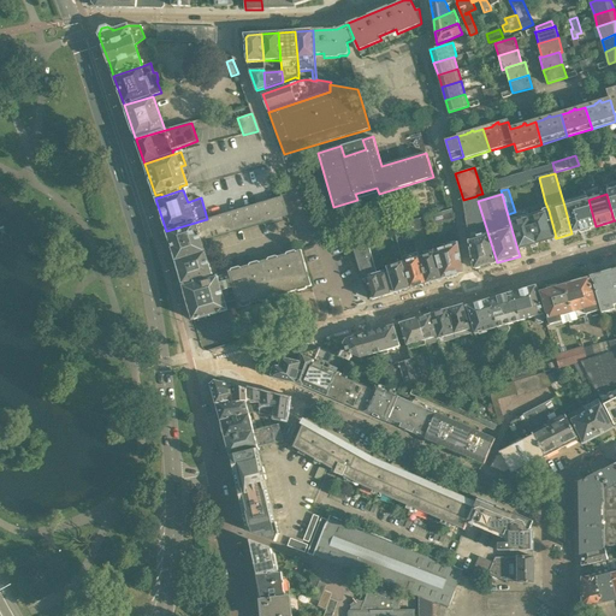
[(268,201),(207,219),(166,231),(176,261),(206,253),(205,253),(208,252),(206,243),(205,240),(288,214),(282,196),(278,197),(274,199),(268,201)]
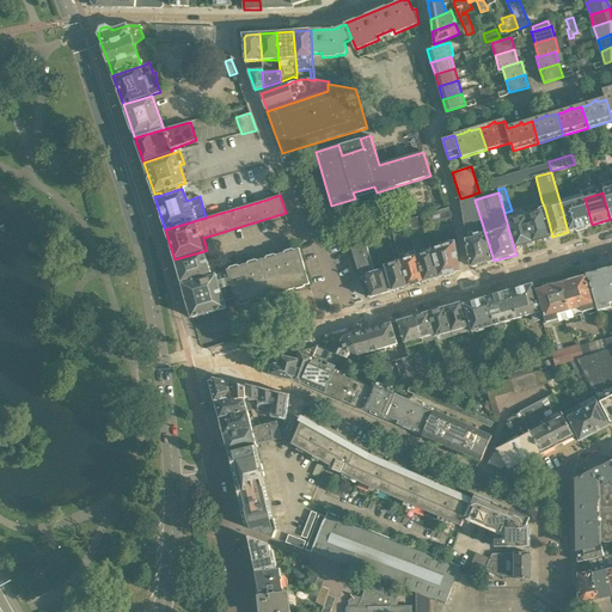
[(472,268),(494,261),(475,200),(473,195),(460,199),(471,267),(472,267),(472,268)]
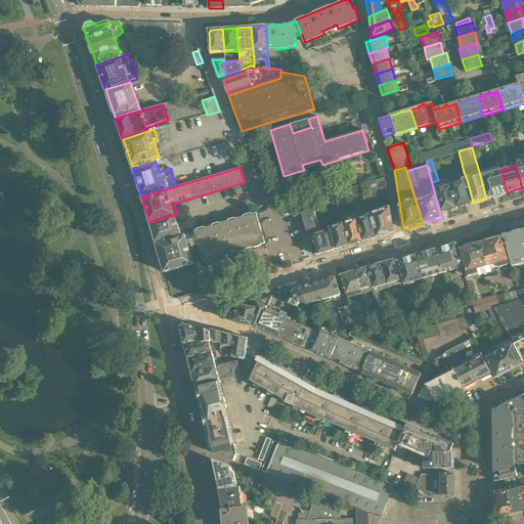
[(480,175),(486,199),(507,192),(500,170),(480,175)]
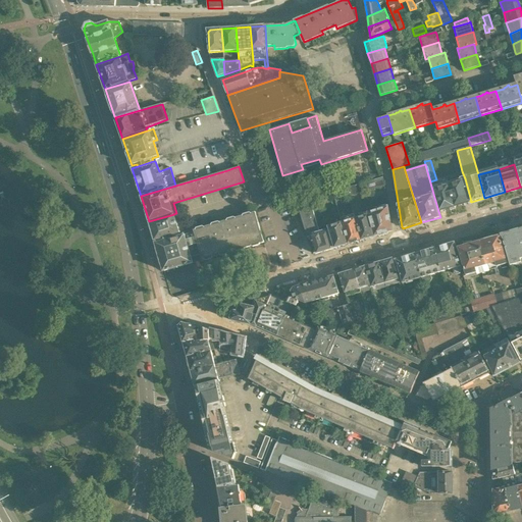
[(362,194),(384,187),(382,177),(359,184),(362,194)]
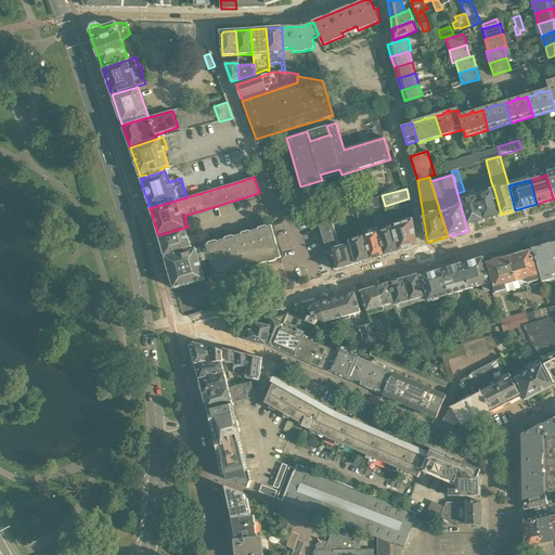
[(476,196),(483,219),(500,215),(499,214),(498,214),(491,192),(476,196)]
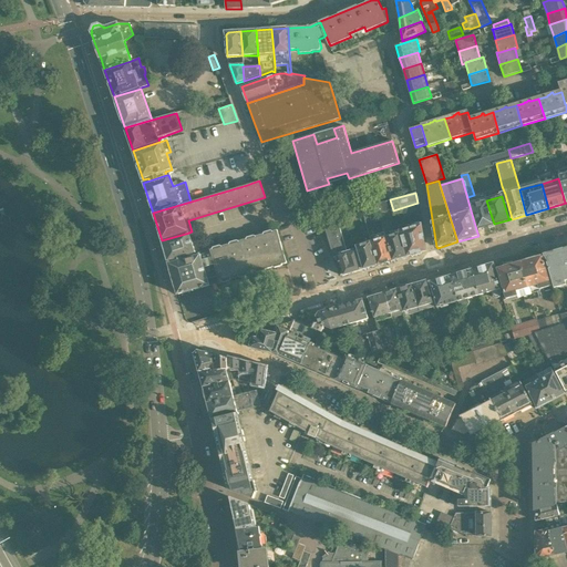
[(379,214),(389,210),(385,200),(377,204),(379,214)]
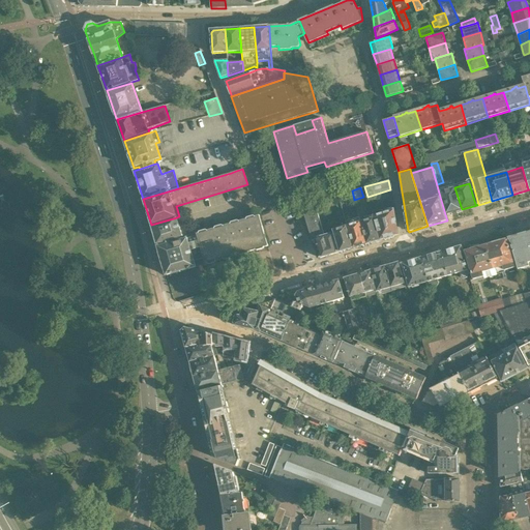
[(447,213),(462,209),(454,187),(440,192),(447,213)]
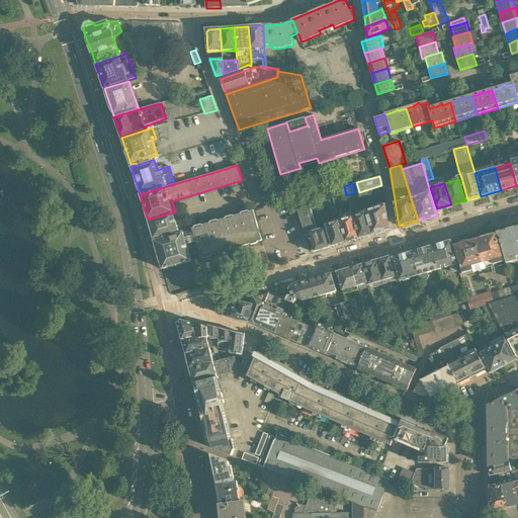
[(308,235),(313,252),(332,247),(326,227),(317,230),(309,201),(318,199),(316,192),(294,198),(296,204),(295,205),(305,236),(308,235)]
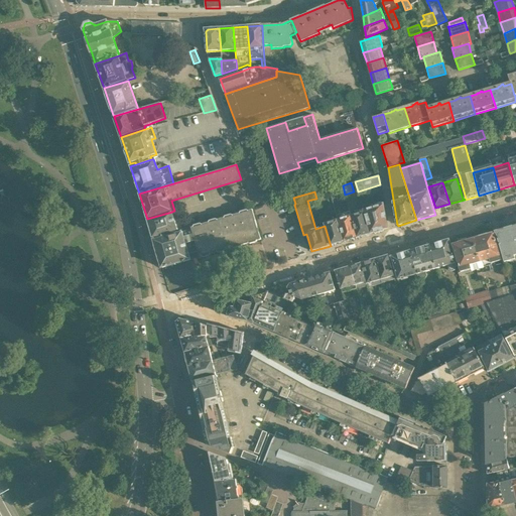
[(370,234),(387,229),(383,202),(363,208),(364,211),(363,211),(370,234)]
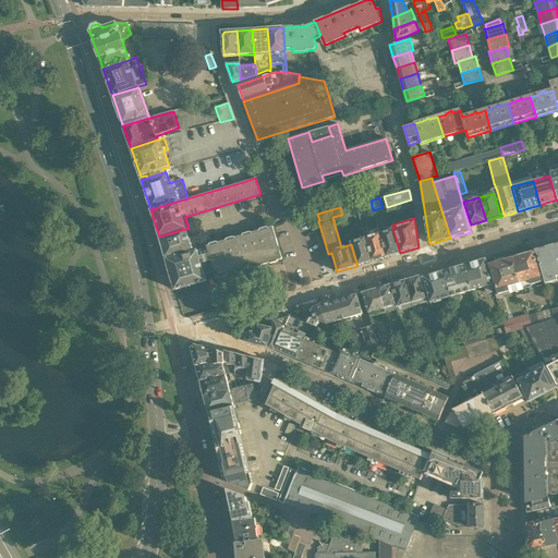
[(226,241),(218,242),(217,242),(210,243),(208,245),(207,246),(207,247),(204,249),(211,273),(213,273),(215,274),(216,278),(218,278),(220,279),(227,277),(228,275),(234,274),(237,274),(243,271),(244,270),(252,268),(254,269),(261,267),(262,265),(268,264),(270,264),(277,262),(278,261),(282,259),(273,227),(268,228),(267,227),(261,229),(258,231),(252,233),(250,232),(243,234),(242,235),(235,238),(233,237),(227,239),(226,241)]
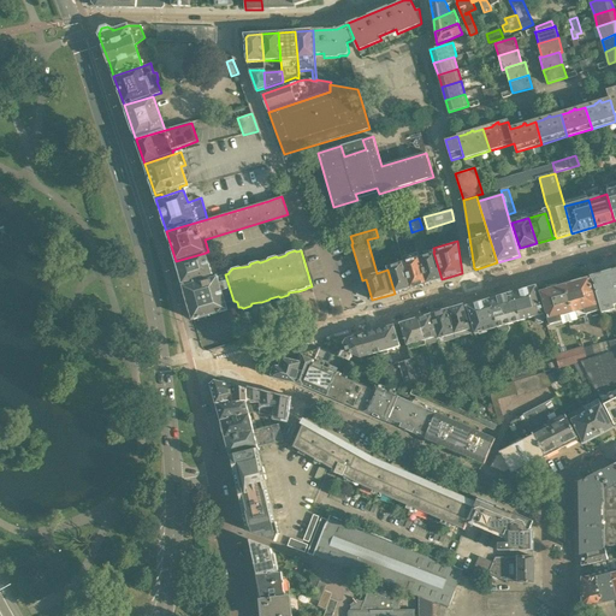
[(418,256),(426,284),(442,279),(433,252),(419,255),(418,256)]
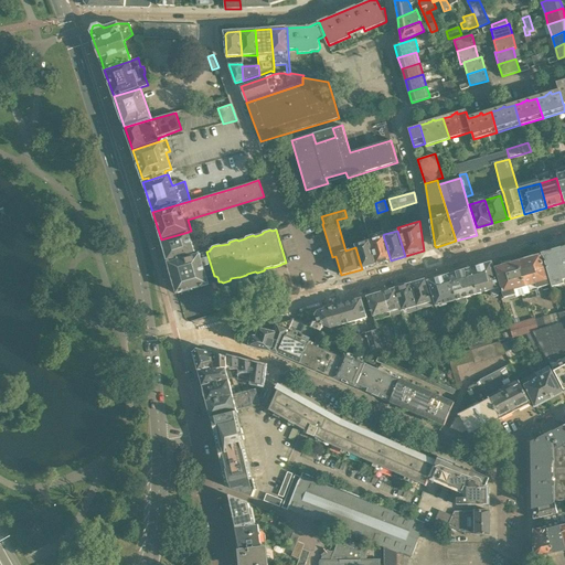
[(171,259),(171,260),(193,254),(192,253),(194,252),(189,232),(161,240),(168,260),(171,259)]
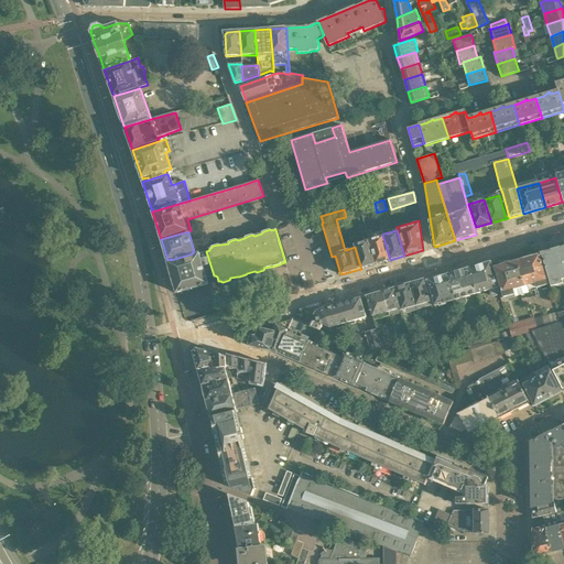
[(368,238),(376,264),(390,260),(382,235),(383,234),(382,231),(368,236),(369,238),(368,238)]
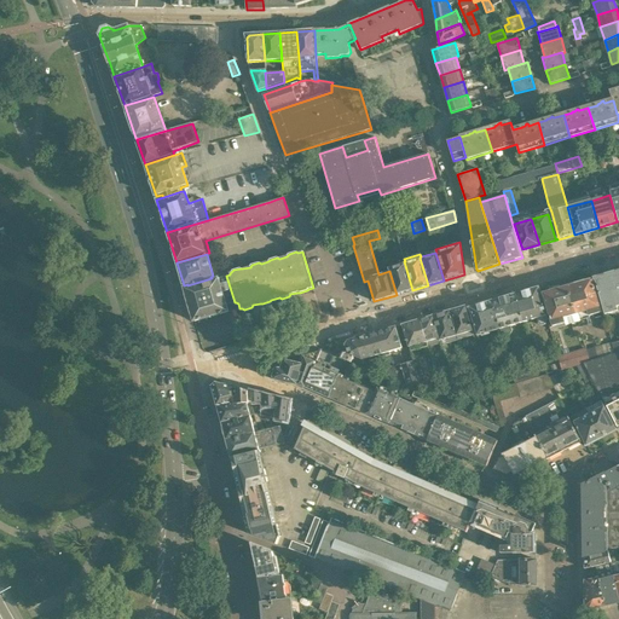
[(389,271),(397,295),(412,290),(404,261),(388,266),(389,271)]
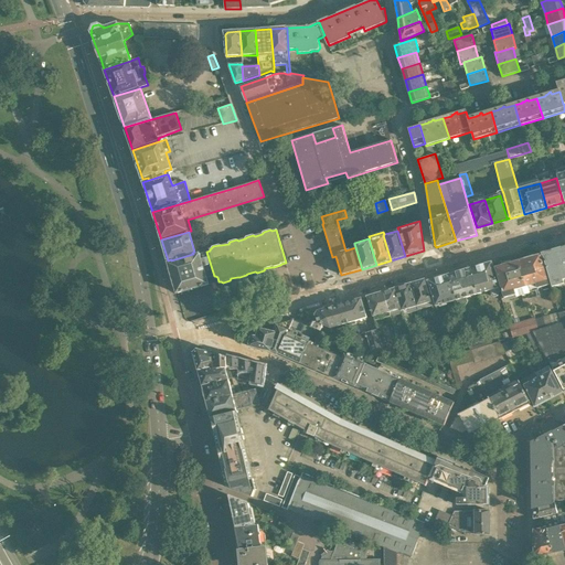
[(563,280),(564,279),(564,247),(543,254),(553,288),(564,285),(563,280)]
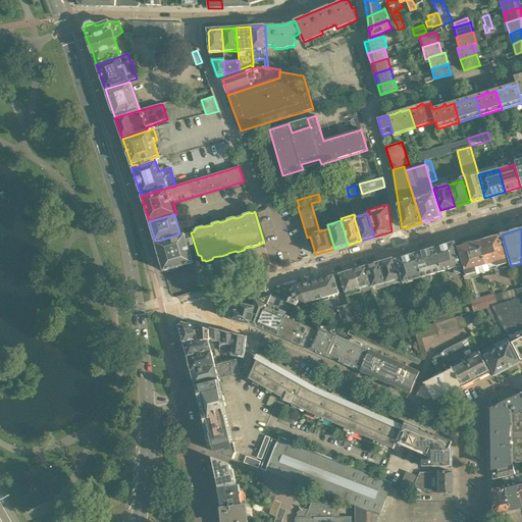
[(178,237),(178,235),(158,241),(158,242),(156,243),(157,249),(160,260),(162,265),(164,271),(193,263),(192,257),(198,255),(191,232),(178,237)]
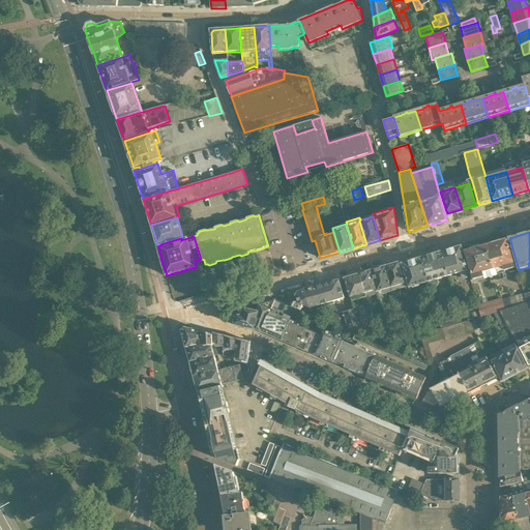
[(505,272),(505,271),(516,268),(507,239),(501,241),(500,241),(493,243),(487,245),(496,276),(498,275),(497,274),(505,272)]
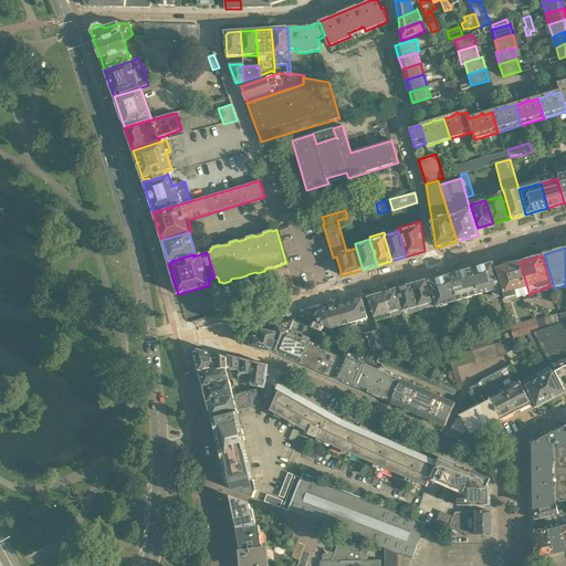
[(517,299),(530,295),(520,262),(512,264),(496,269),(505,299),(516,295),(517,299)]
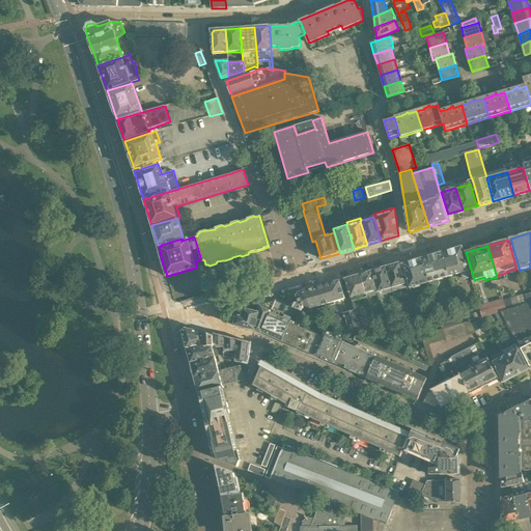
[(469,275),(468,271),(469,271),(462,247),(442,252),(449,277),(460,273),(462,277),(464,280),(468,279),(469,275)]
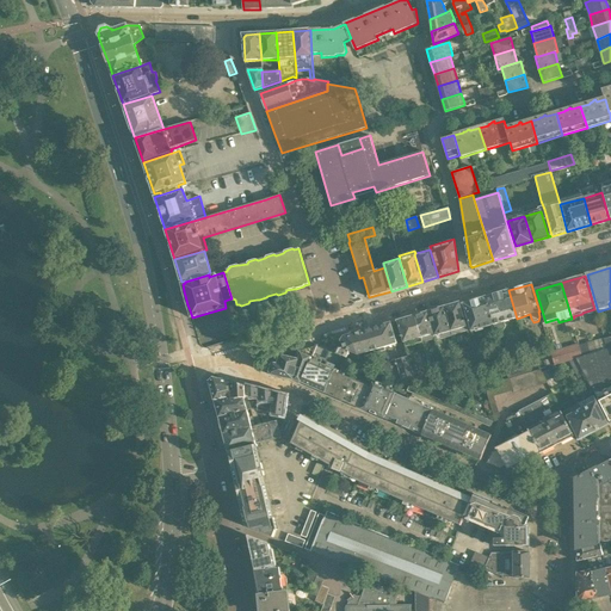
[(505,322),(517,319),(508,290),(486,297),(494,325),(493,325),(495,331),(497,329),(499,332),(504,331),(506,327),(505,322)]
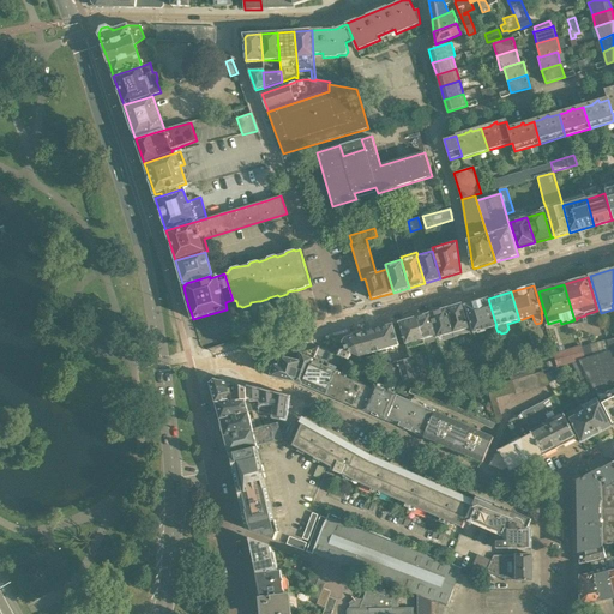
[(474,333),(495,326),(497,326),(488,299),(465,306),(474,333)]
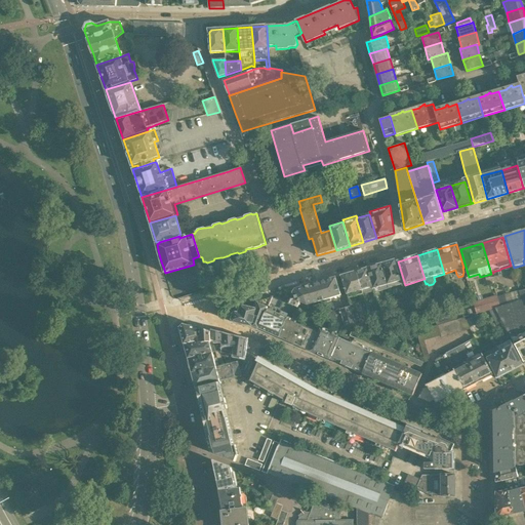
[(395,260),(382,264),(390,288),(402,284),(395,260)]
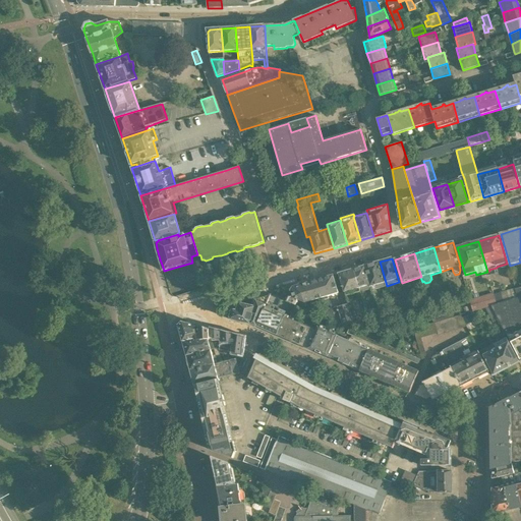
[(387,287),(387,286),(380,262),(366,266),(373,291),(387,287)]
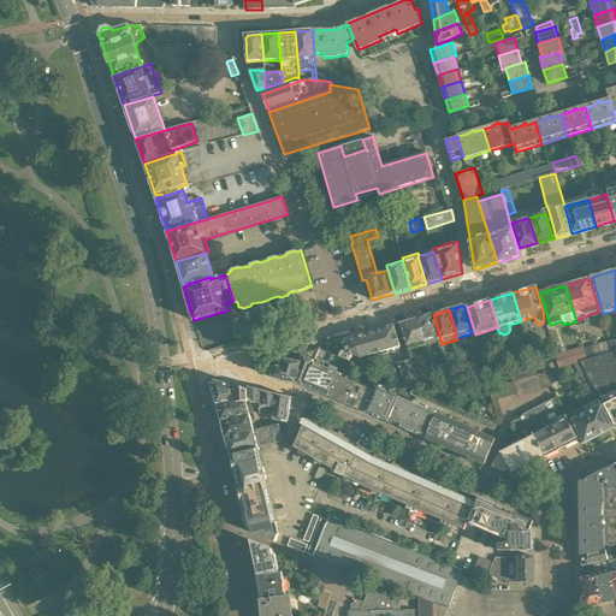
[(439,344),(442,344),(433,314),(419,319),(427,345),(439,342),(439,344)]
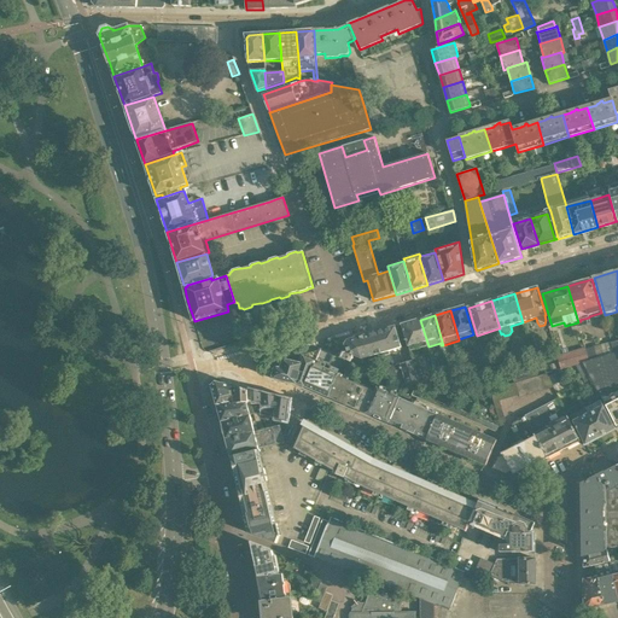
[(420,320),(402,325),(408,347),(409,347),(410,351),(420,349),(421,354),(430,351),(429,347),(420,320)]
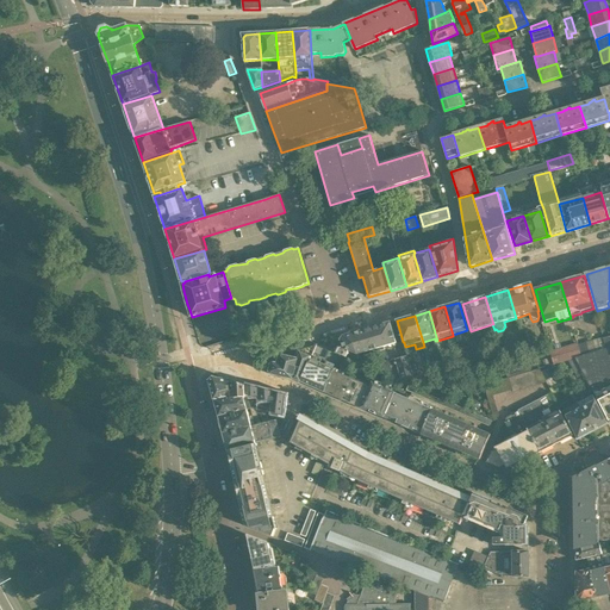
[(261,331),(259,323),(255,324),(254,323),(248,324),(248,325),(244,327),(247,335),(261,331)]
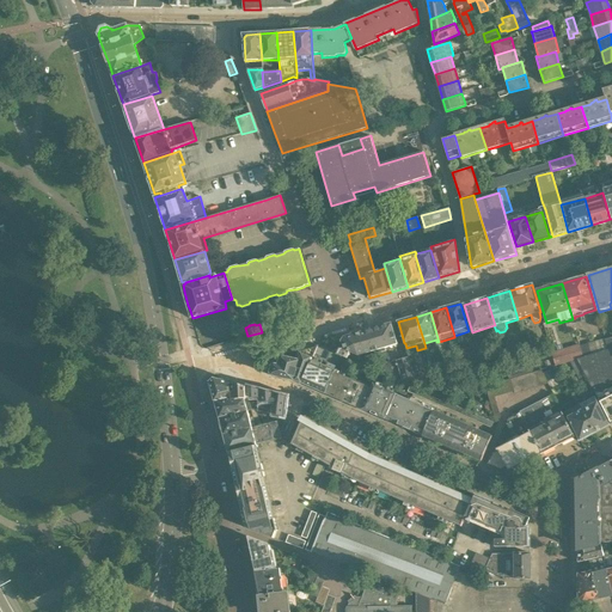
[(397,344),(391,324),(367,331),(372,352),(379,373),(403,384),(396,361),(389,363),(384,348),(397,344)]
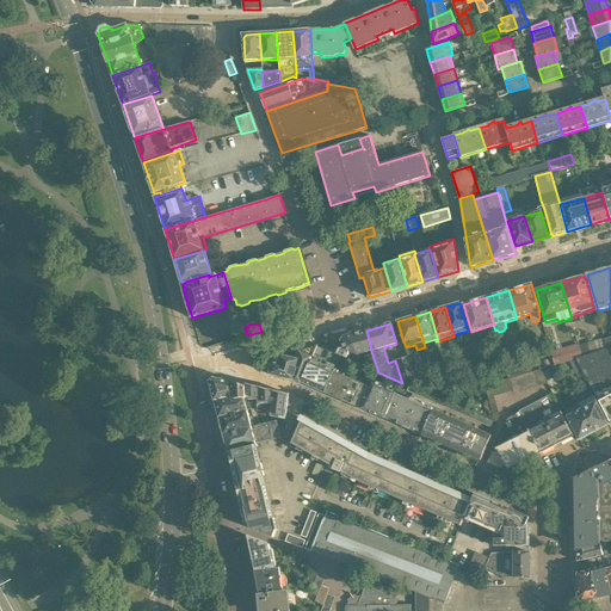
[(371,351),(366,331),(344,337),(341,341),(344,347),(339,349),(338,353),(347,357),(350,352),(358,356),(371,351)]
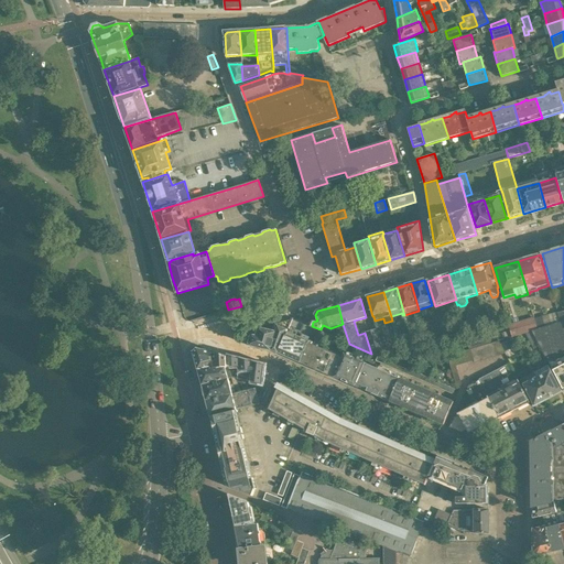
[(538,329),(531,331),(531,332),(532,332),(542,351),(546,361),(550,360),(552,362),(563,356),(563,311),(557,313),(561,323),(538,329)]
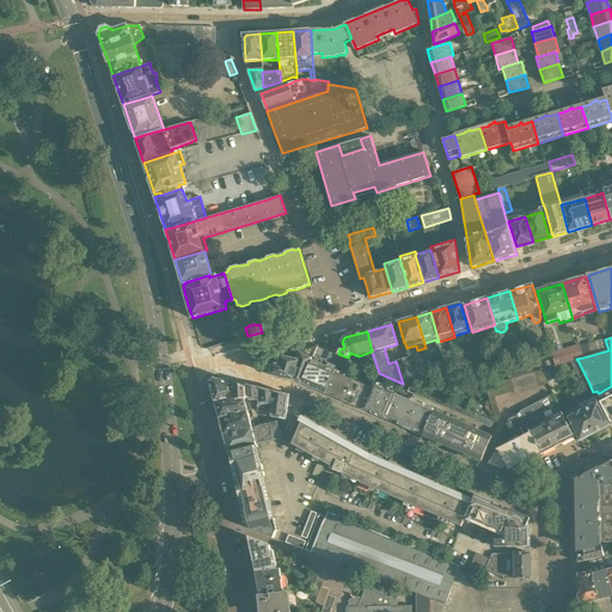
[(605,338),(581,346),(583,357),(609,350),(605,340),(605,338)]
